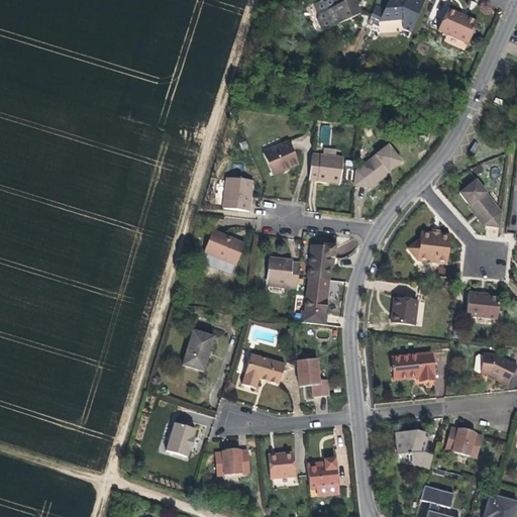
[(352,0),(321,0),(322,1),(315,5),(319,14),(317,20),(322,31),(359,14),(352,0)]
